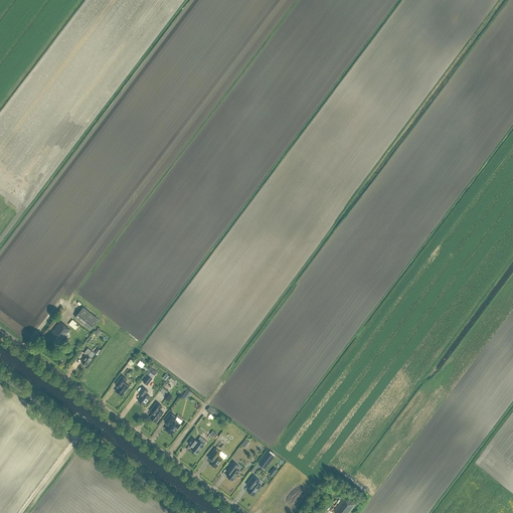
[(72,315),(89,328),(98,317),(80,304),(72,315)]
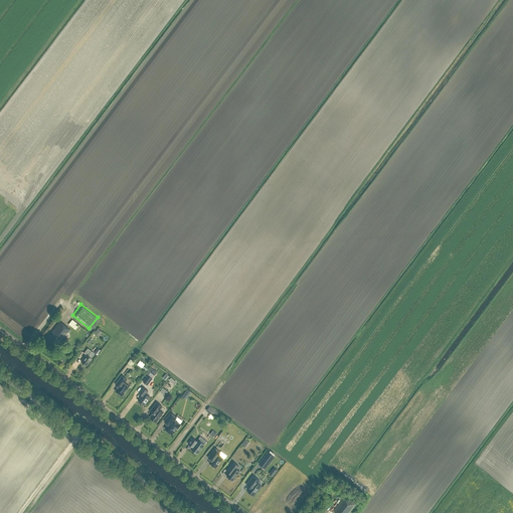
[(67,321),(74,326),(78,322),(71,317),(67,321)]
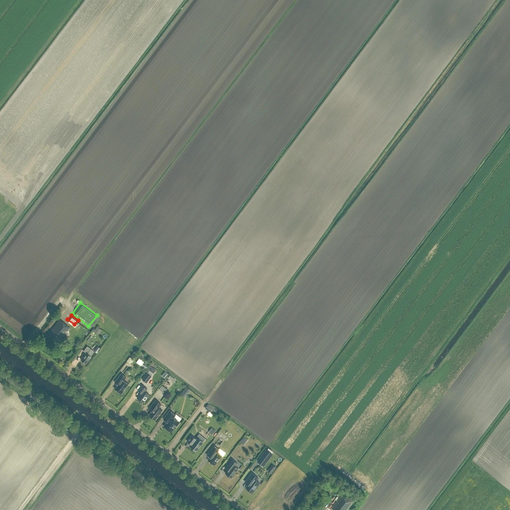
[(45,333),(54,340),(58,336),(59,337),(68,326),(57,317),(45,333)]
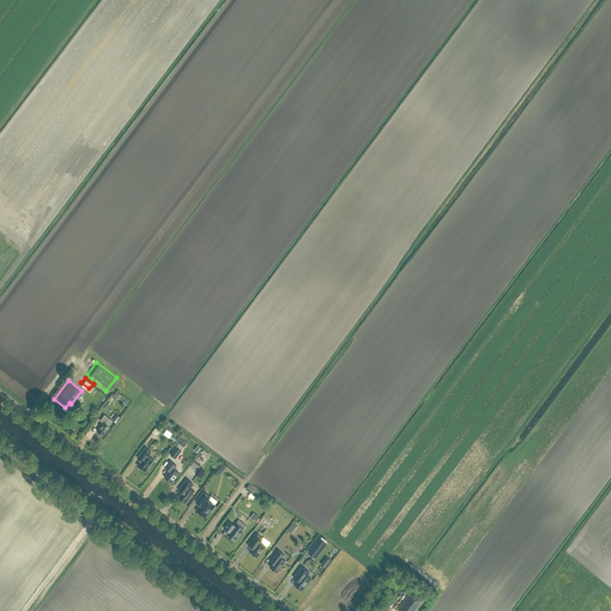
[(98,418),(101,421),(95,428),(101,433),(107,424),(110,418),(102,412),(98,418)]
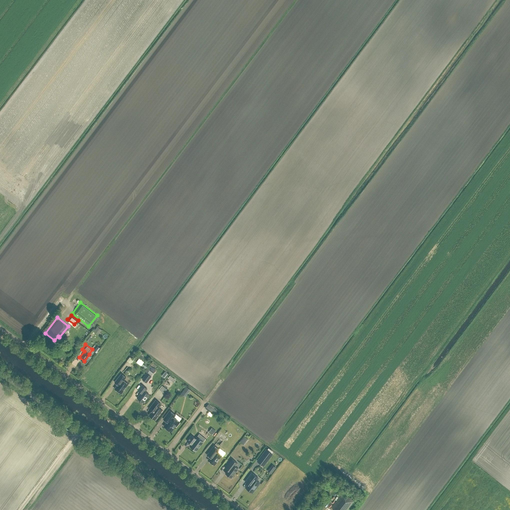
[(139,377),(144,381),(149,374),(148,373),(151,370),(147,367),(139,377)]
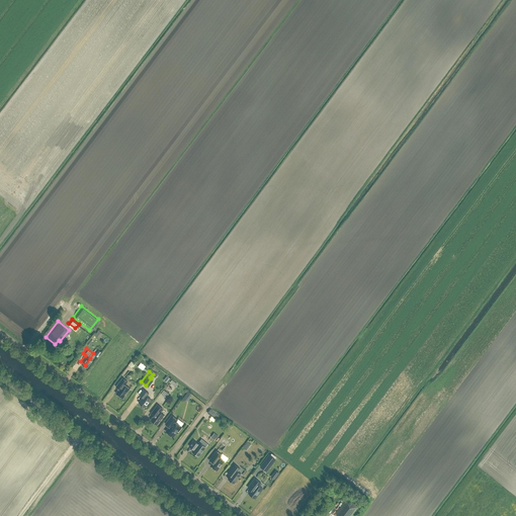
[(120,375),(114,384),(117,387),(114,391),(118,395),(120,397),(122,394),(127,387),(123,382),(125,379),(120,375)]
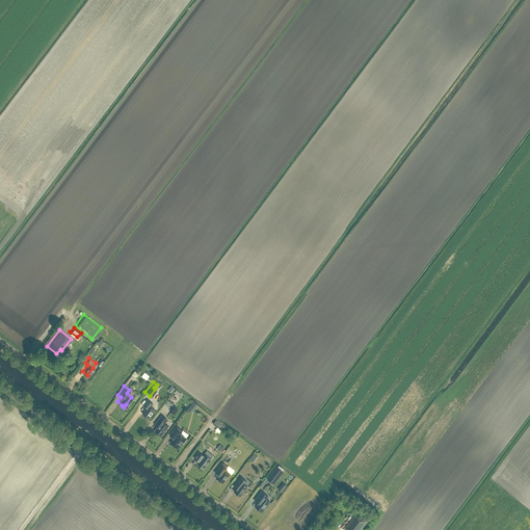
[(149,404),(151,401),(146,397),(141,403),(144,405),(140,412),(147,416),(153,408),(149,404)]
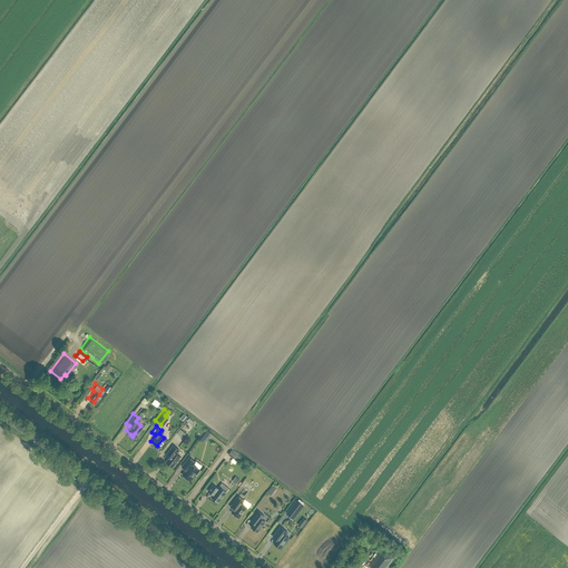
[(205,429),(199,437),(203,439),(208,431),(205,429)]
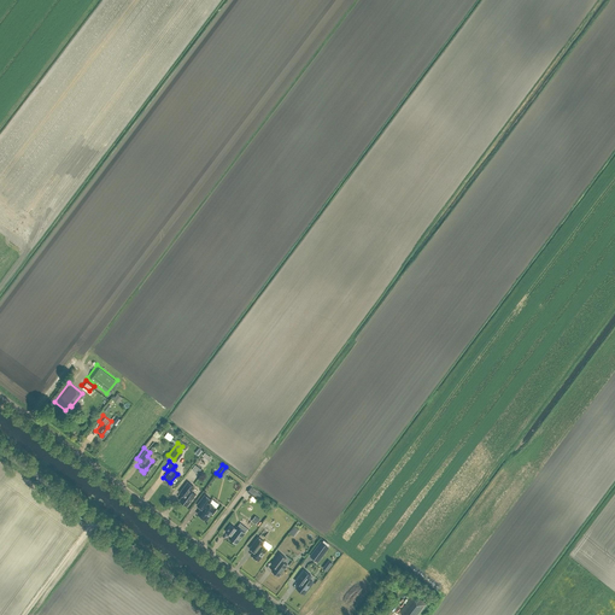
[(185,480),(177,490),(181,493),(177,498),(185,503),(193,492),(189,488),(192,485),(185,480)]
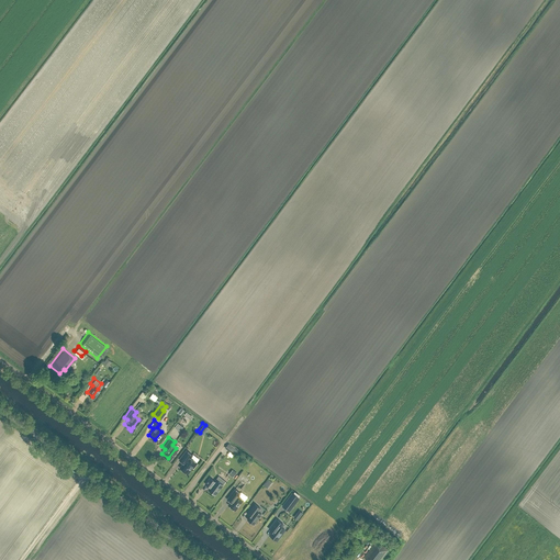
[(180,463),(177,468),(186,474),(190,468),(191,468),(194,463),(188,458),(190,455),(183,449),(176,460),(180,463)]
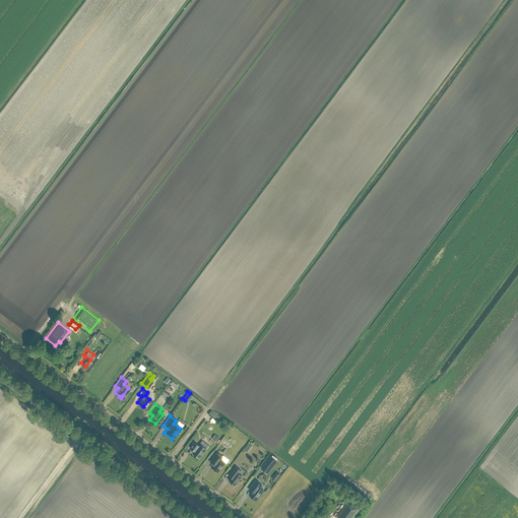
[(192,440),(188,446),(192,449),(191,451),(197,456),(204,447),(198,442),(196,443),(192,440)]
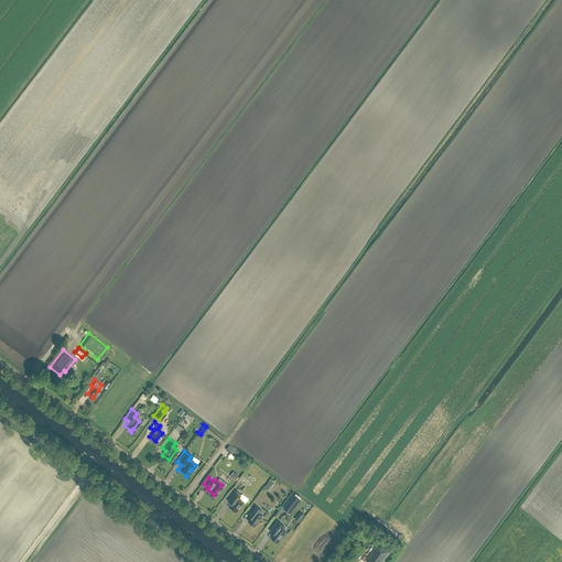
[(227,505),(234,510),(242,499),(237,496),(239,493),(234,488),(229,495),(233,497),(227,505)]
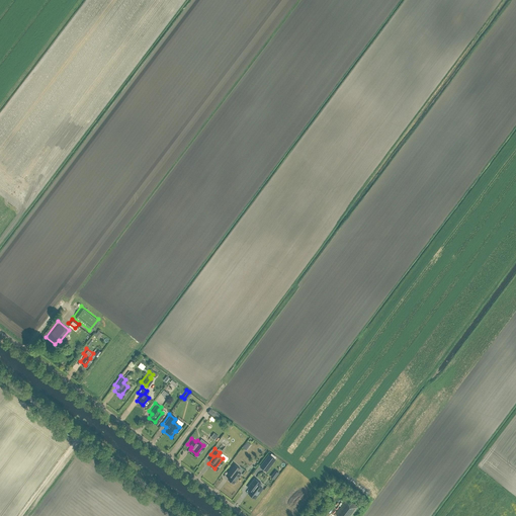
[(267,452),(258,464),(264,469),(273,457),(267,452)]
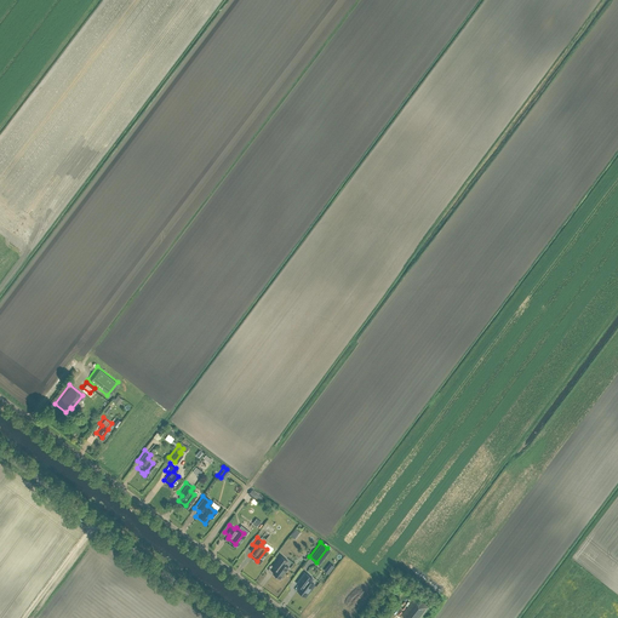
[(279,554),(270,565),(274,567),(270,571),(278,576),(286,565),(282,562),(285,559),(279,554)]
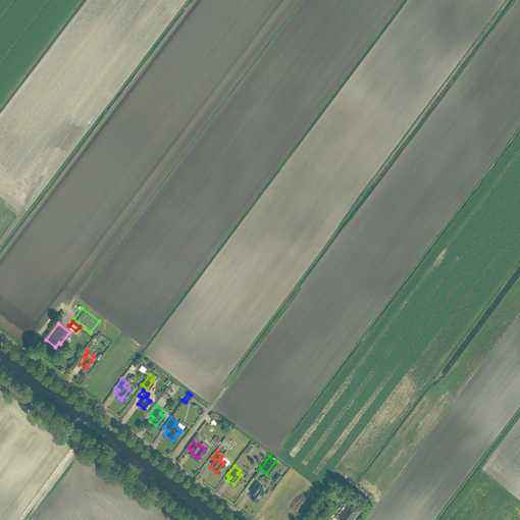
[(248,495),(255,500),(256,499),(256,500),(258,497),(262,490),(259,487),(261,484),(255,480),(248,489),(251,491),(248,495)]
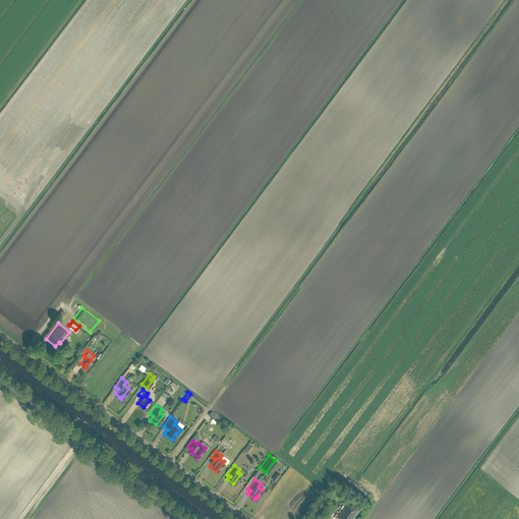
[(336,514),(341,518),(350,518),(359,508),(351,502),(349,504),(346,501),(336,514)]
